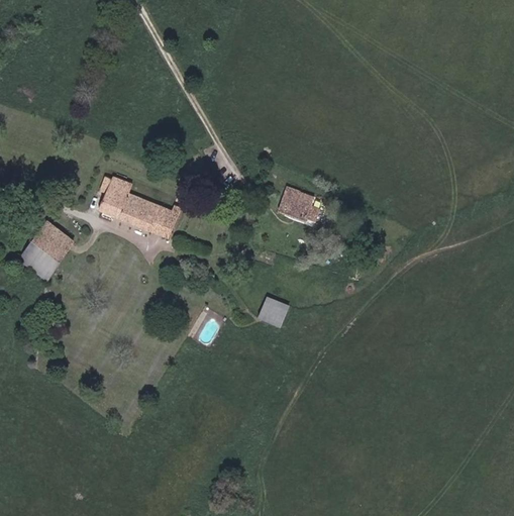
[(100,188),(104,190),(97,205),(145,229),(153,213),(160,216),(164,208),(127,190),(131,183),(113,175),(111,178),(100,173),(96,181),(102,183),(100,188)]
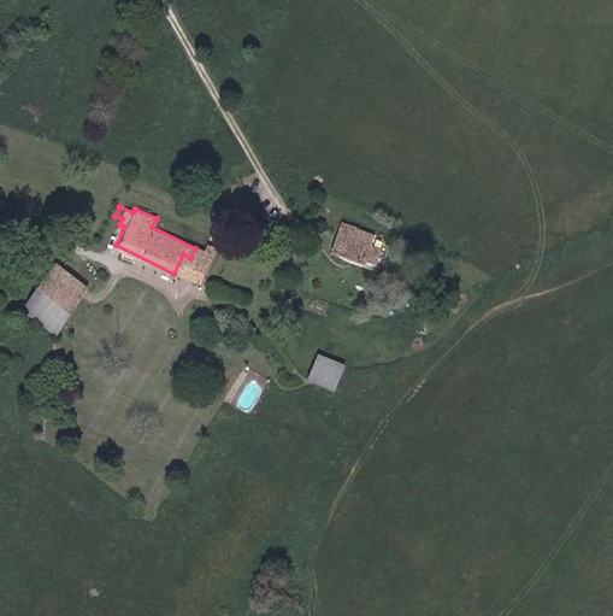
[(369,246),(341,235),(335,251),(371,264),(372,260),(382,263),(385,253),(382,252),(385,239),(373,234),(369,246)]
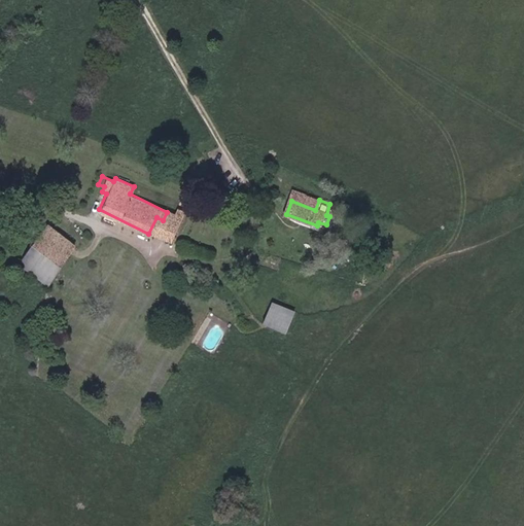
[(177,217),(167,212),(163,220),(156,217),(148,234),(172,245),(188,212),(181,208),(177,217)]
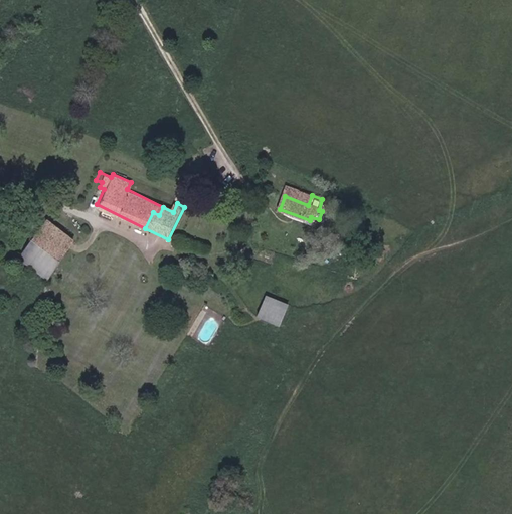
[(47,277),(72,238),(73,236),(44,219),(40,226),(19,258),(47,277)]
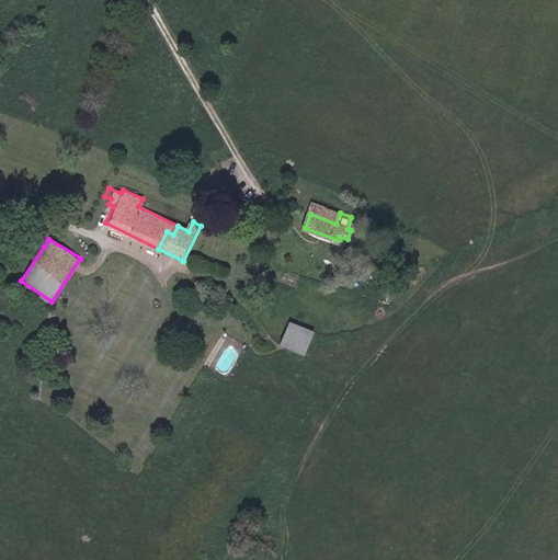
[(303,352),(314,332),(250,305),(241,320),(259,328),(258,332),(303,352)]
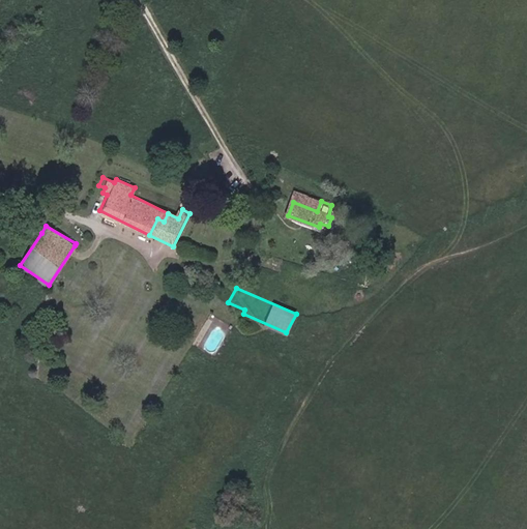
All buildings are outlined.
